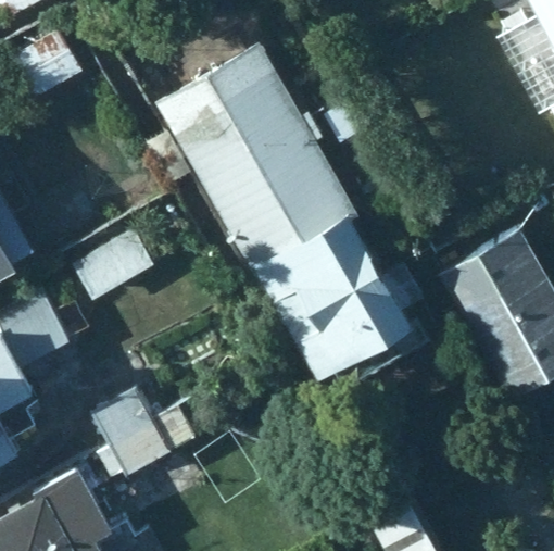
[(3,0),(14,15),(38,0),(3,0)]
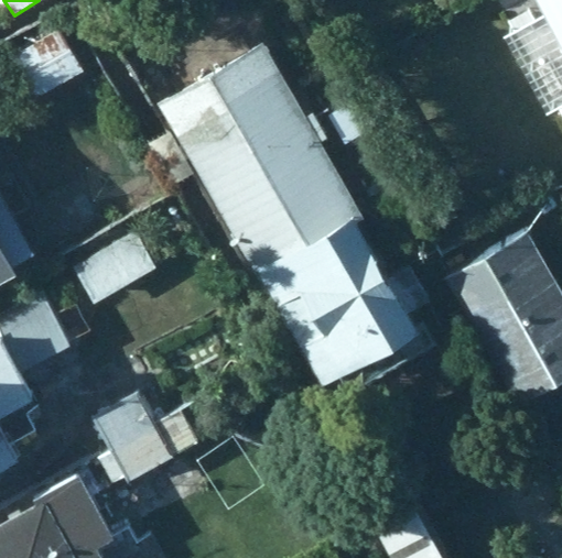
[(561,0),(537,0),(561,44),(561,0)]
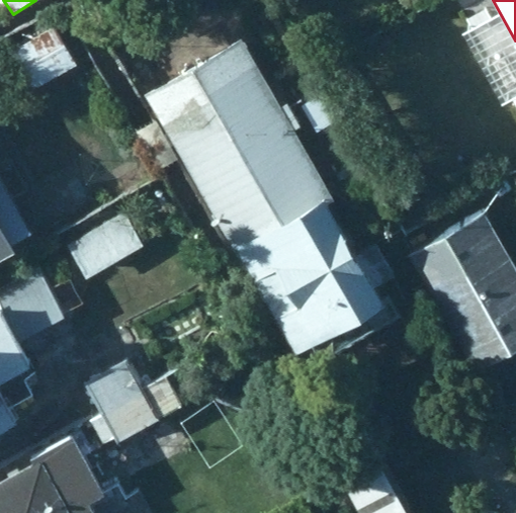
[(46,26),(6,52),(36,98),(75,73),(46,26)]
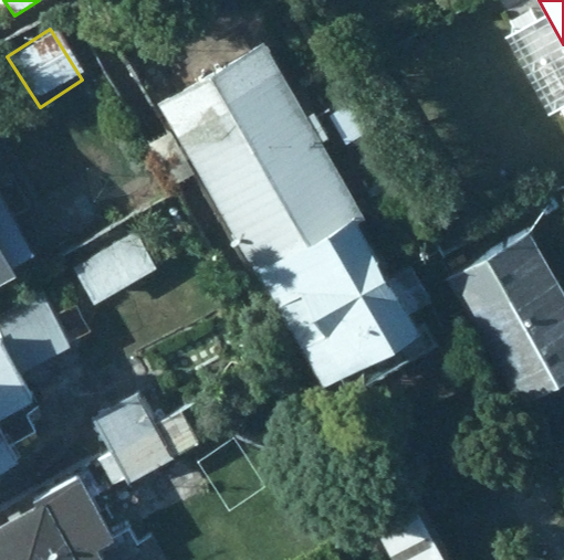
[(191,171),(230,238),(343,177),(263,44),(156,103),(171,127),(149,139),(174,181),(191,171)]
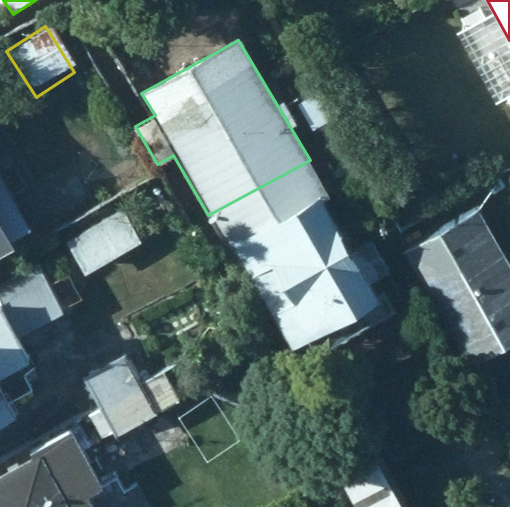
[(338,209),(310,160),(208,215),(296,363),(385,310),(368,280),(388,269),(370,239),(352,250),(330,213),(338,209)]
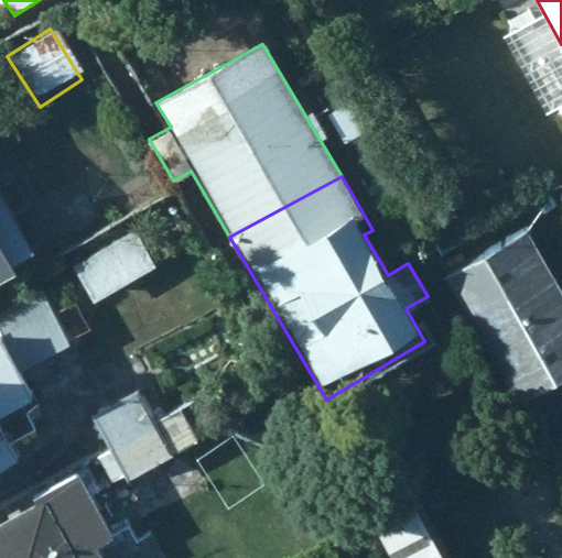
[(0,190),(0,275),(35,256),(0,190)]
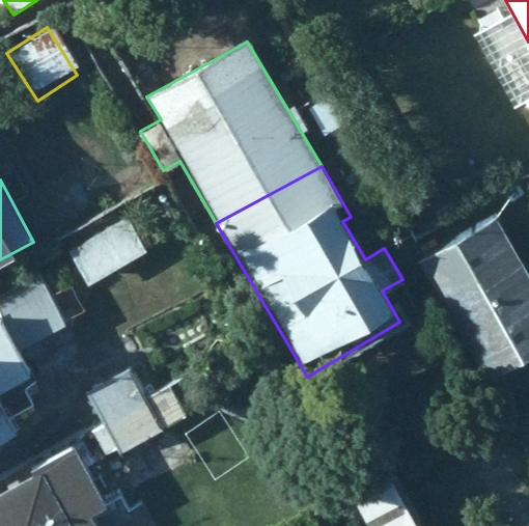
[(62,242),(88,286),(145,251),(119,208),(62,242)]
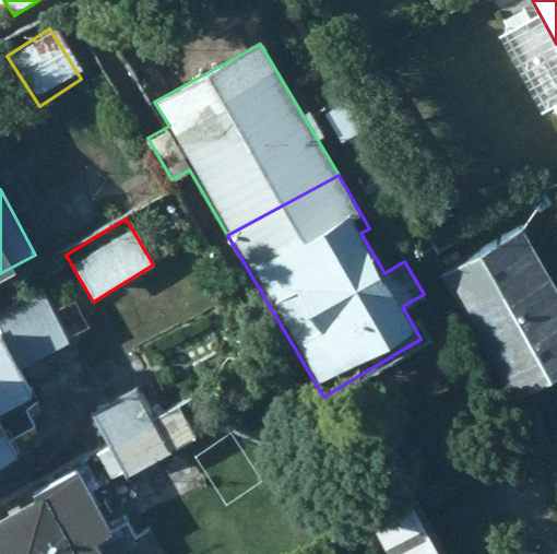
[(512,395),(556,367),(556,293),(519,226),(441,270),(512,395)]
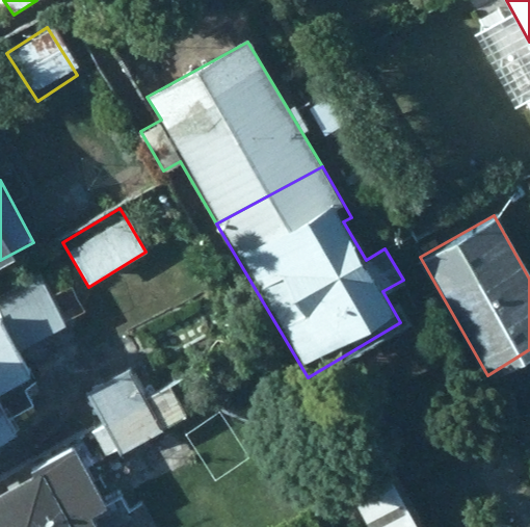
[(0,299),(0,444),(17,436),(8,420),(33,404),(26,394),(40,387),(19,350),(64,325),(37,279),(0,299)]
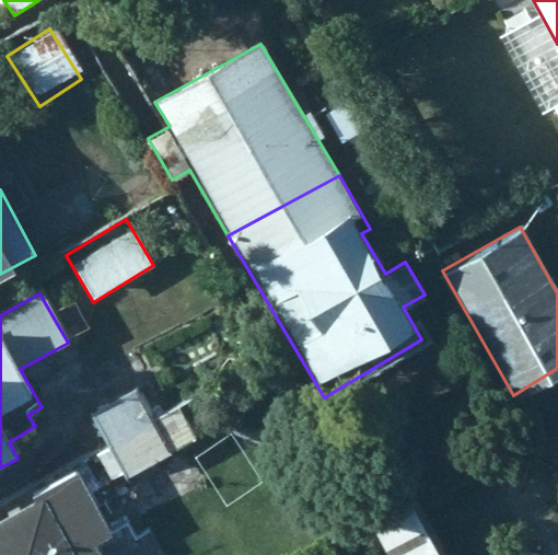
[(157,421),(135,388),(90,414),(109,447),(94,457),(111,483),(126,473),(130,478),(195,439),(177,409),(157,421)]
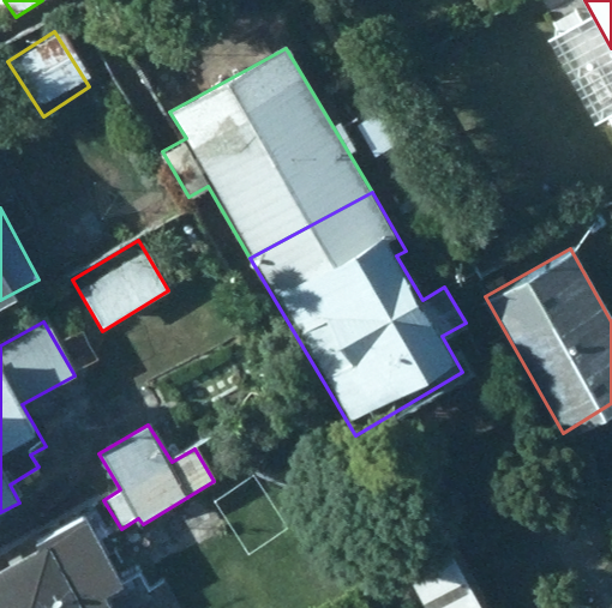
[(88,518),(0,567),(0,607),(114,607),(107,595),(125,584),(88,518)]
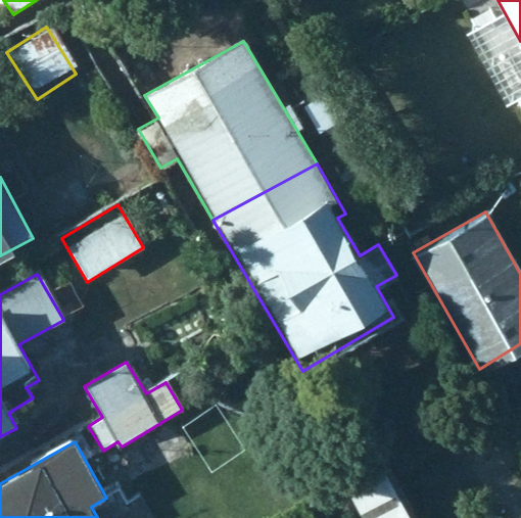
[(411,517),(383,470),(340,496),(353,517),(411,517)]
